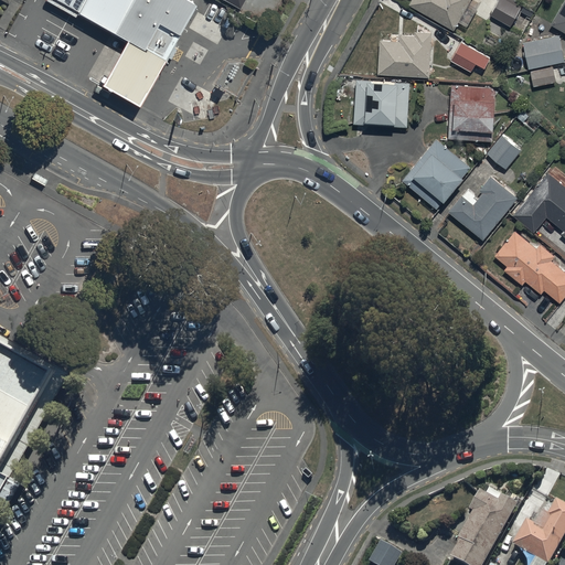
[(127,0),(80,0),(76,7),(113,27),(127,0)]
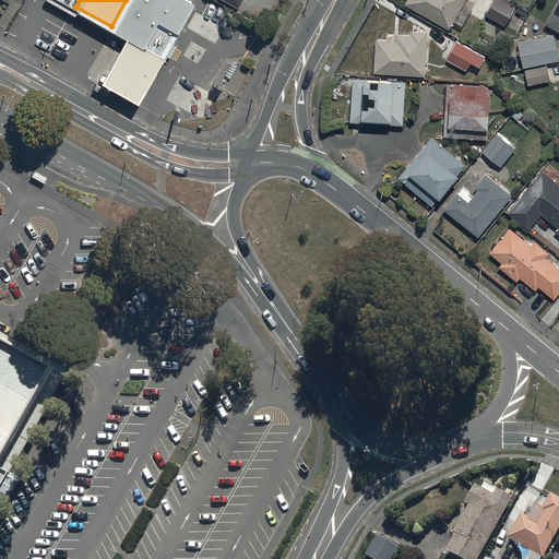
[(191,0),(126,0),(111,26),(123,33),(161,52),(163,54),(191,0)]
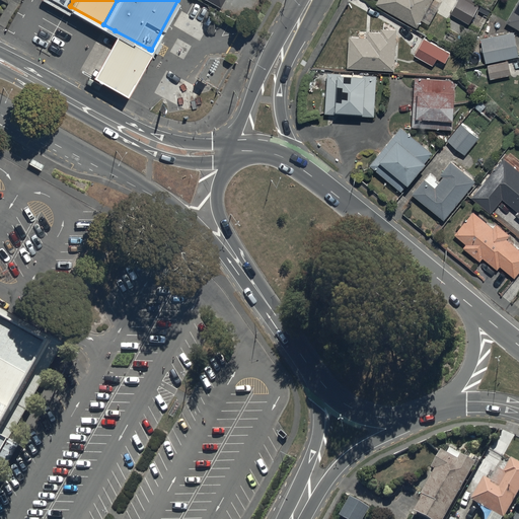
[(377,0),(375,4),(402,20),(400,22),(408,25),(409,23),(417,27),(432,0),(377,0)]
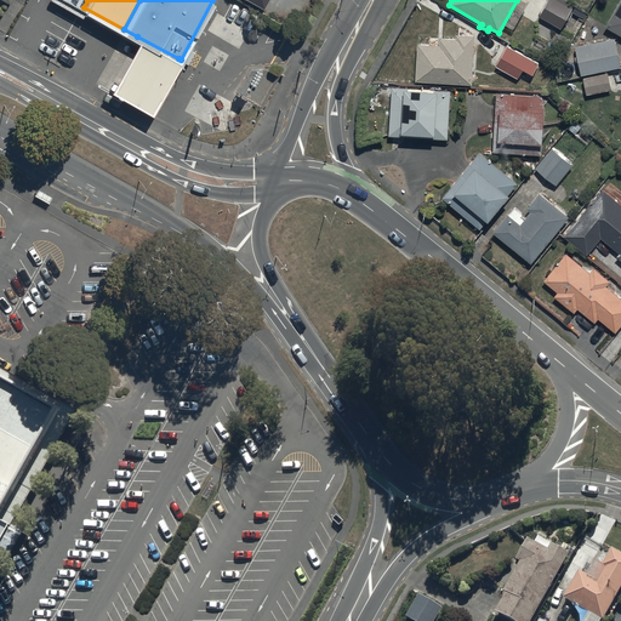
[(557,0),(548,0),(539,17),(560,29),(573,9),(557,0)]
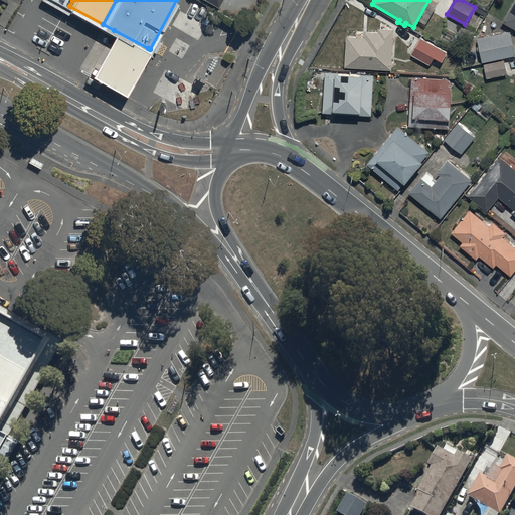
[(514,0),(513,0),(501,22),(514,29),(514,0)]
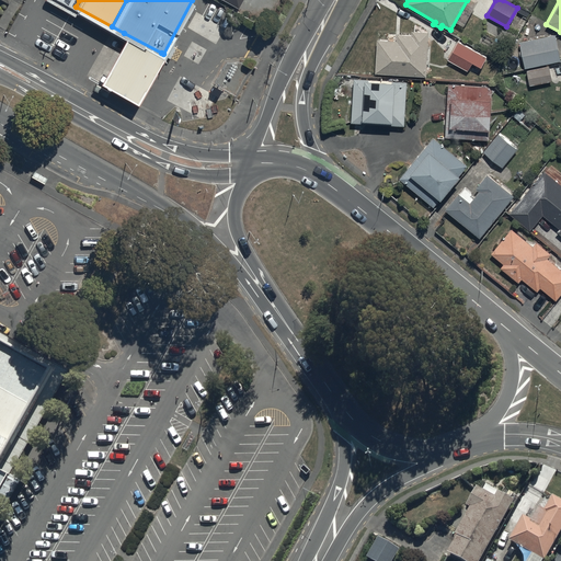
[(377,41),(375,75),(426,77),(428,32),(412,31),(412,36),(397,35),(397,42),(377,41)]
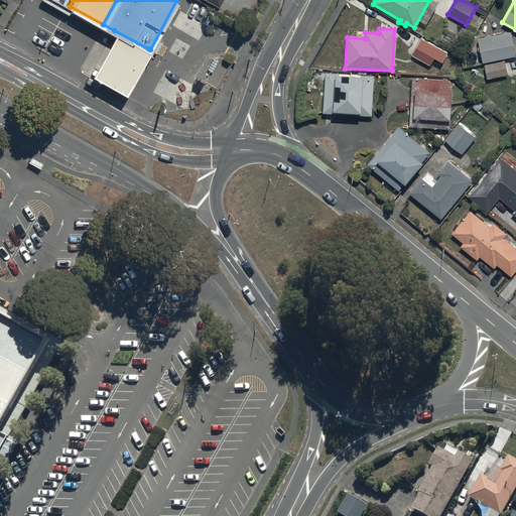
[(148,48),(114,30),(90,74),(124,92),(148,48)]
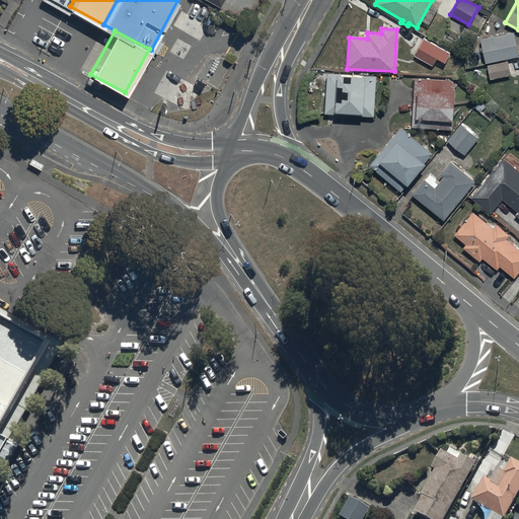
[(480,39),(486,63),(518,57),(514,32),(480,39)]
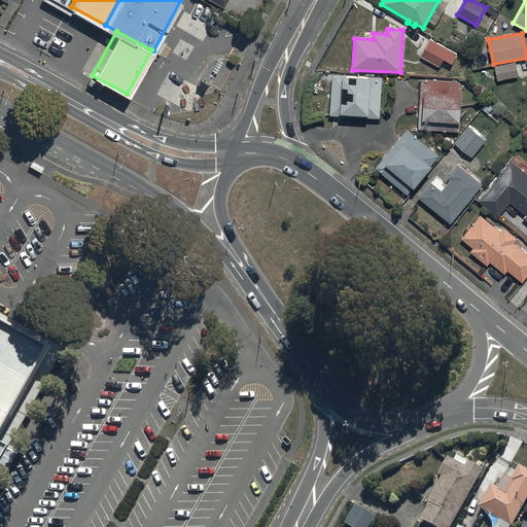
[(457,55),(430,39),(421,56),(440,67),(444,60),(452,64),(457,55)]
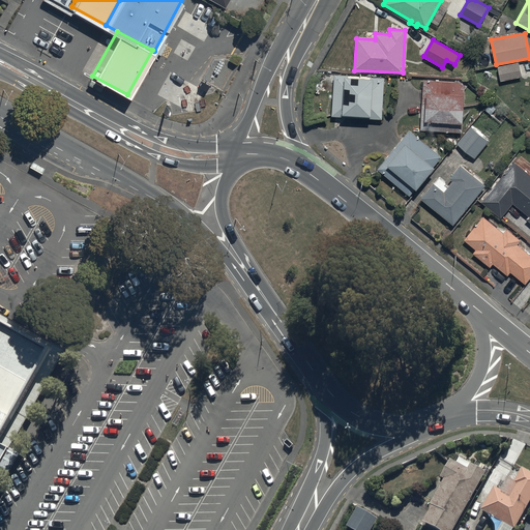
[(498,67),(501,81),(522,77),(519,63),(498,67)]
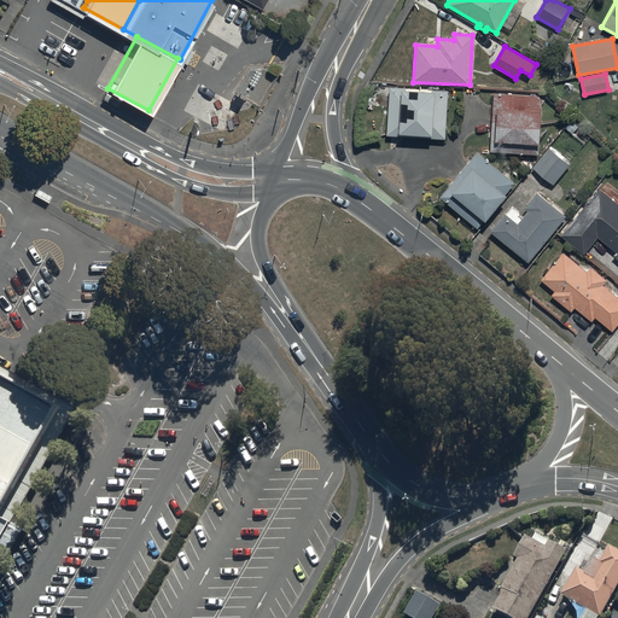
[(390,87),(386,135),(445,139),(449,89),(390,87)]
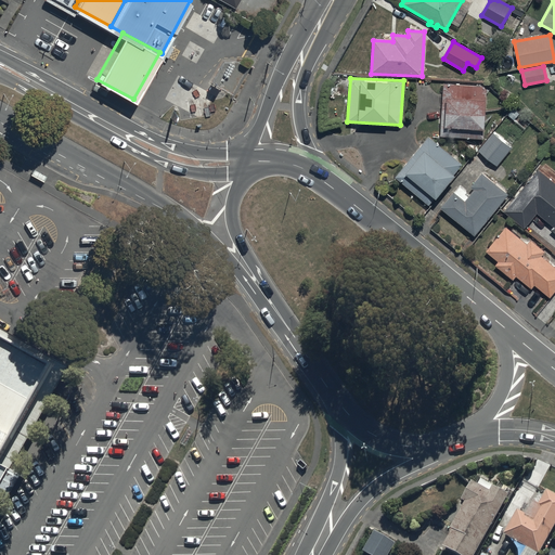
[(487,86),(443,84),(440,136),(485,139),(487,86)]
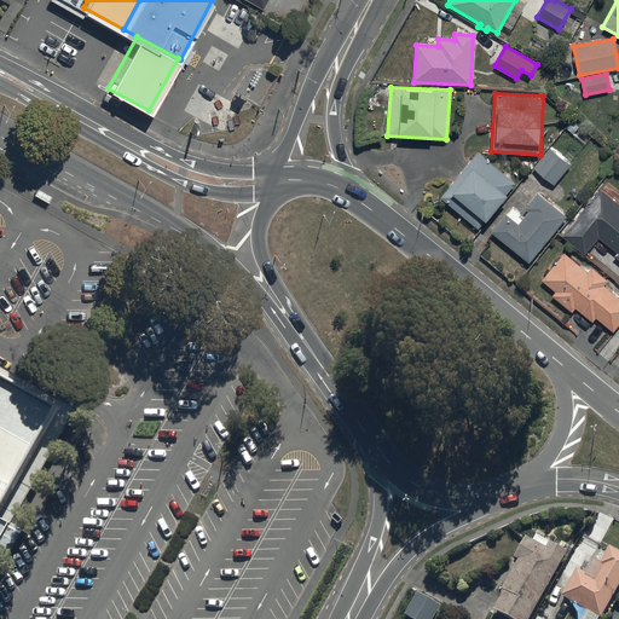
[(571,166),(550,148),(533,167),(554,185),(571,166)]
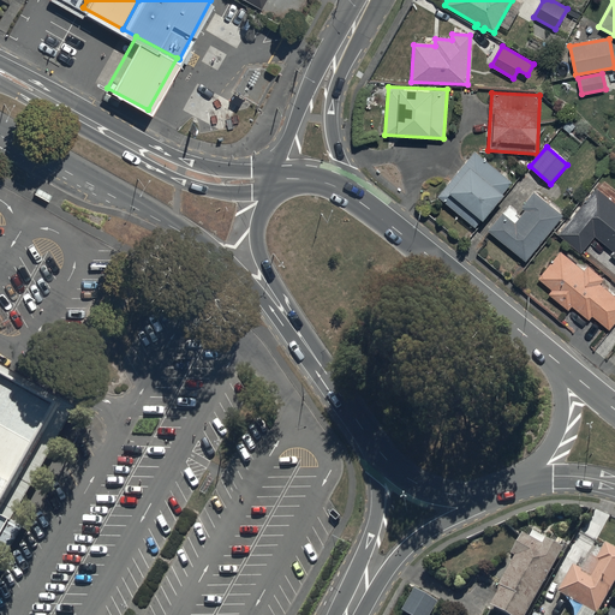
[(513,181),(475,150),(439,196),(476,226),(482,218),(484,219),(503,193),(513,181)]
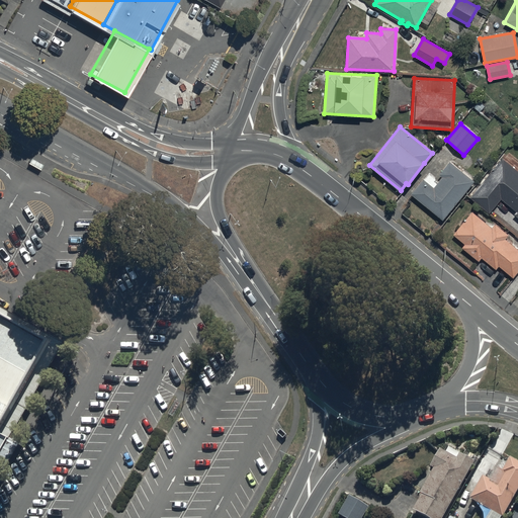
[(517,171),(502,158),(469,196),(489,212),(501,199),(516,212),(514,213),(517,217),(517,171)]
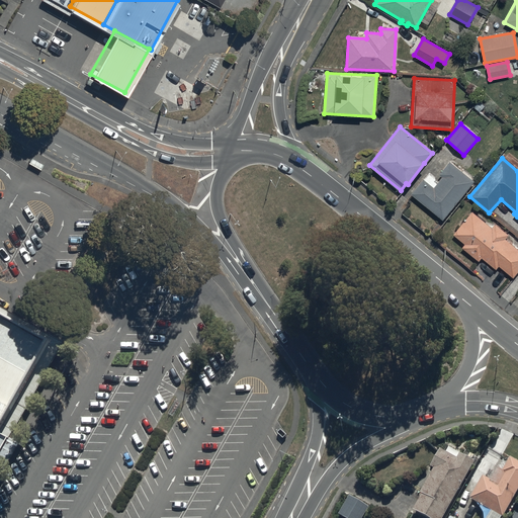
[(427,173),(411,193),(443,220),(473,181),(449,162),(440,174),(442,176),(437,182),(434,180),(435,179),(427,173)]
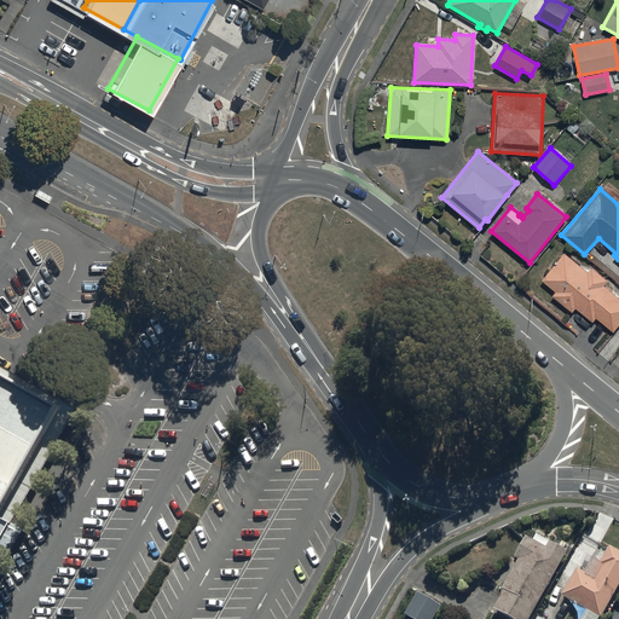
[(565,254),(542,281),(555,293),(553,296),(572,313),(576,308),(591,322),(595,318),(612,333),(618,324),(618,298),(603,285),(607,282),(591,267),(586,273),(565,254)]
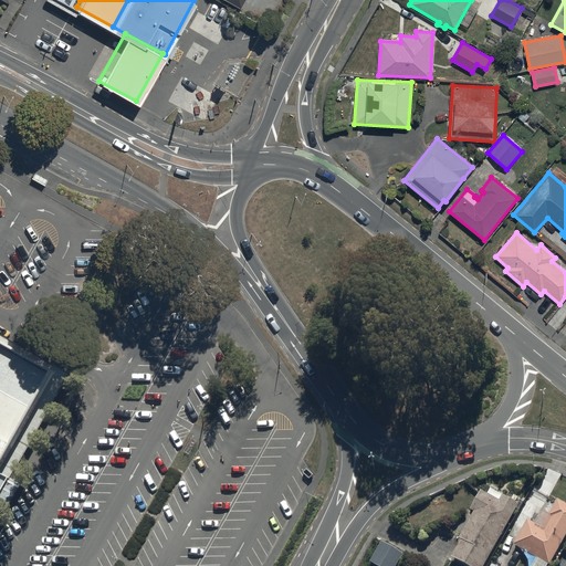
[(45,373),(0,346),(0,469),(48,386),(53,377),(45,373)]
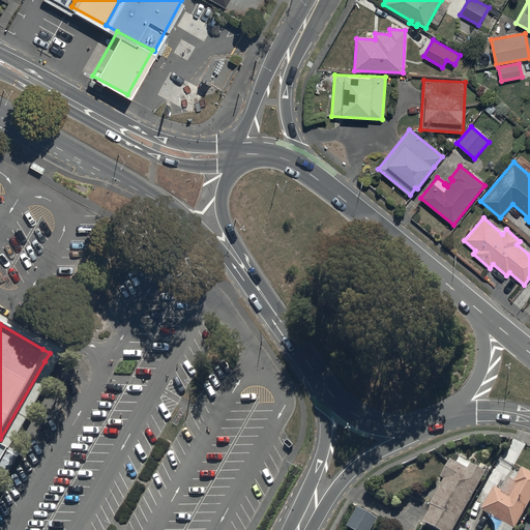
[(430,529),(454,529),(486,476),(471,468),(468,472),(451,463),(441,482),(443,483),(429,509),(432,511),(423,526),(430,529)]
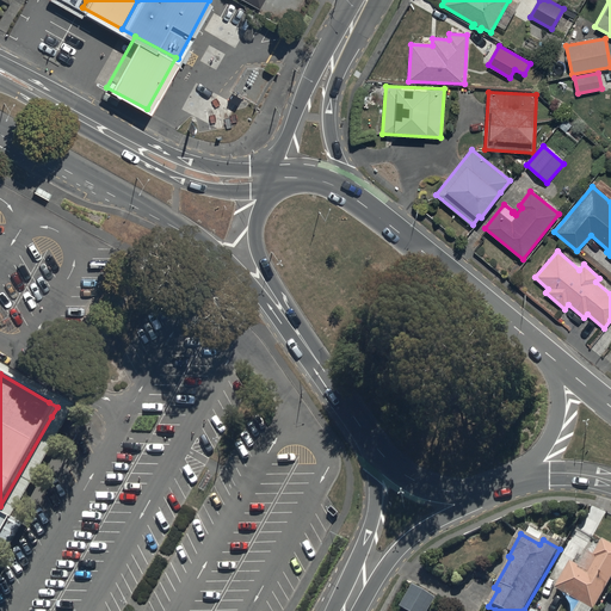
[(586,610),(594,610),(610,581),(610,550),(600,545),(592,561),(586,557),(578,571),(568,566),(554,593),(586,610)]
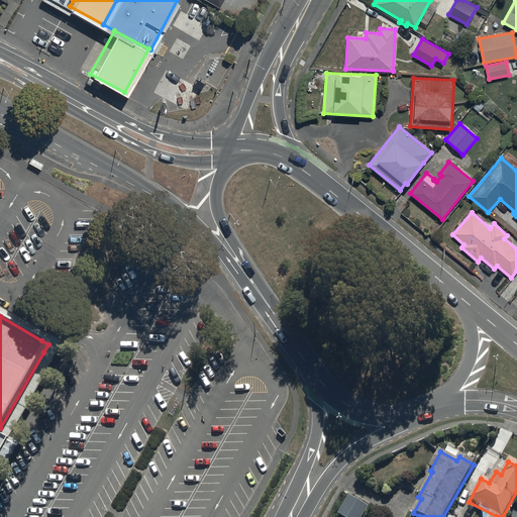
[(364,516),(368,510),(350,500),(340,516),(364,516)]
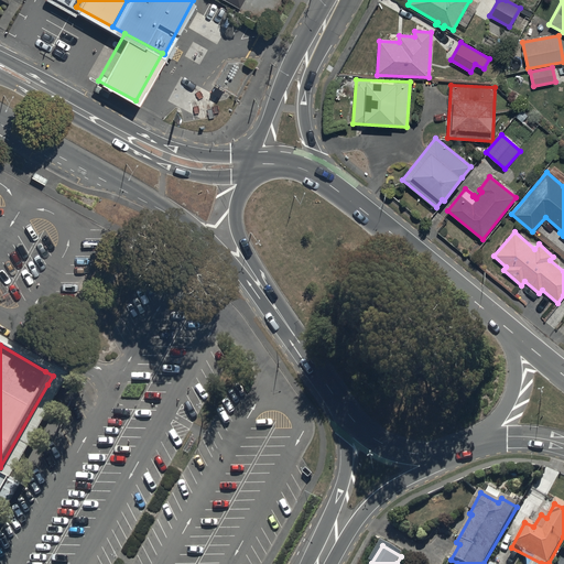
All buildings are outlined.
